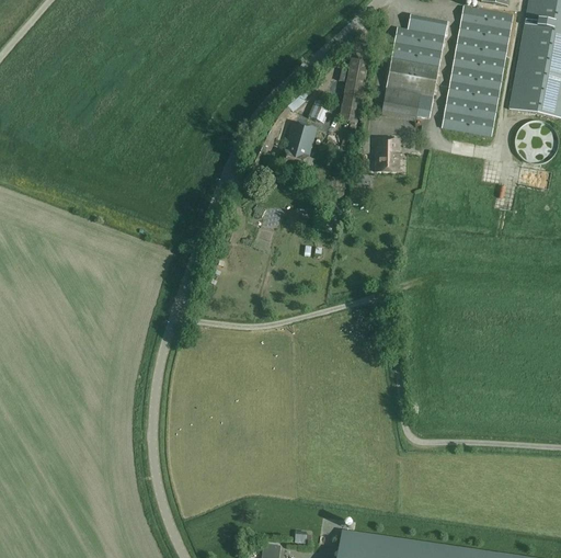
[(560,117),(560,0),(526,0),(507,107),(560,117)]
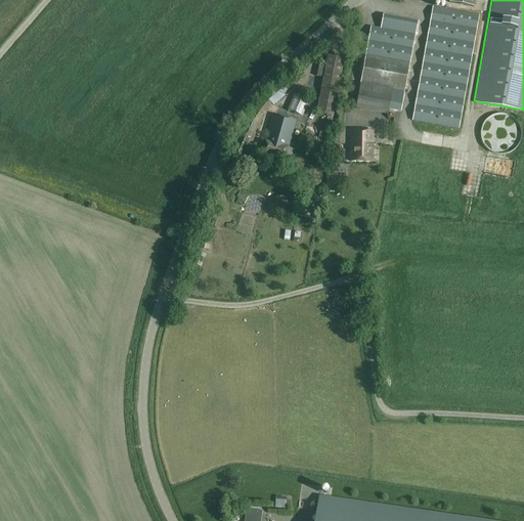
[(432,4),(411,118),(457,126),(478,12),(432,4)]
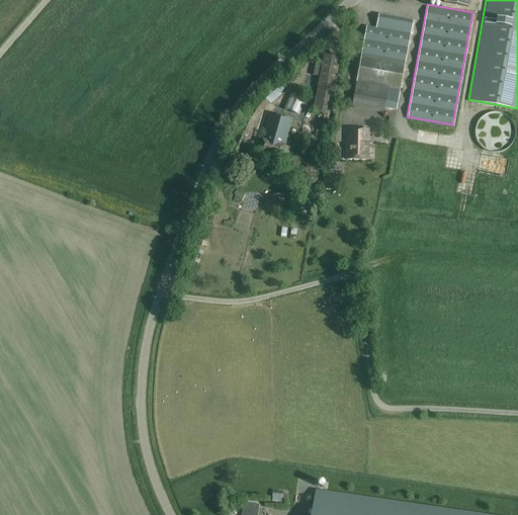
[(400,88),(412,19),(378,13),(375,25),(366,23),(356,80),(387,86),(400,88)]
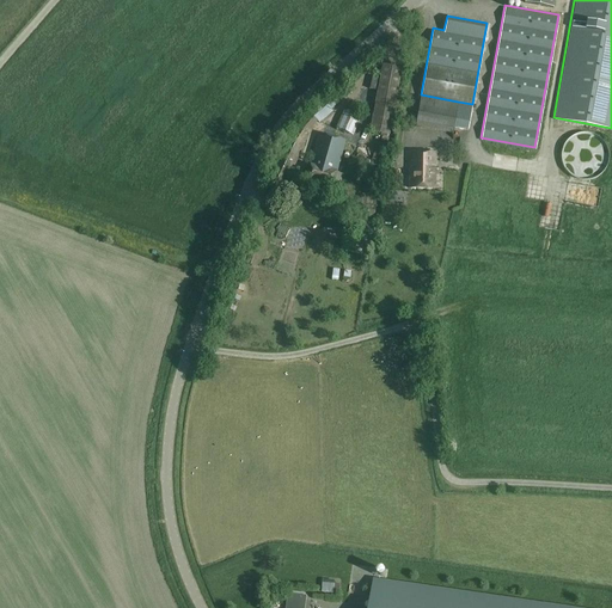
[(402,66),(381,62),(369,129),(389,133),(402,66)]
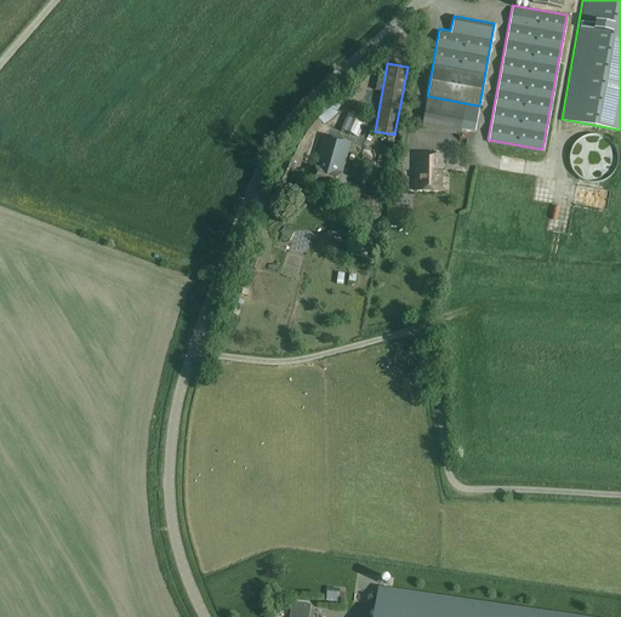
[(462,113),(465,103),(427,96),(422,121),(444,125),(446,110),(462,113)]
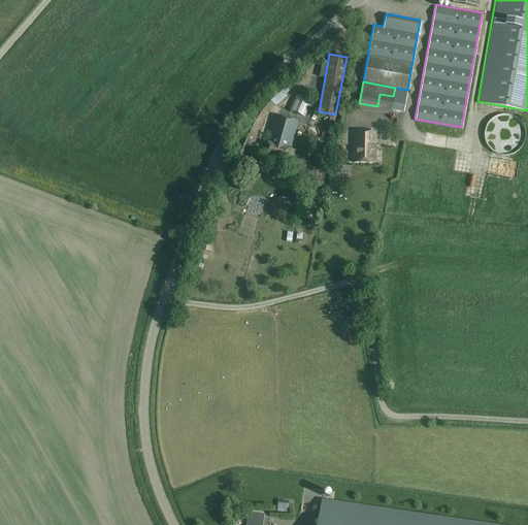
[(267,94),(259,103),(242,130),(235,143),(231,154),(244,160),(256,137),(264,118),(264,115),(273,103),(274,103),(274,104),(286,95),(277,86),(267,94)]
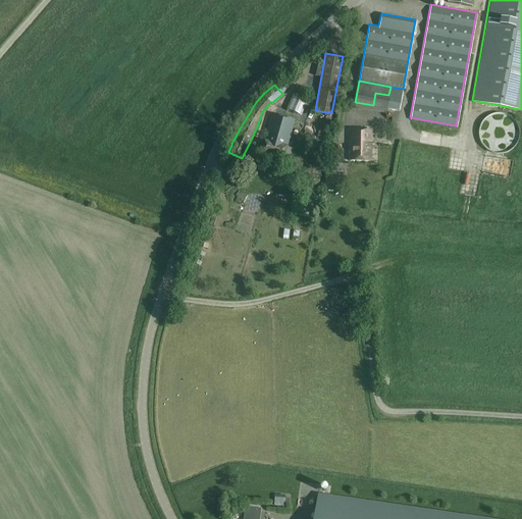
[(399,107),(403,89),(390,87),(388,95),(386,105),(399,107)]
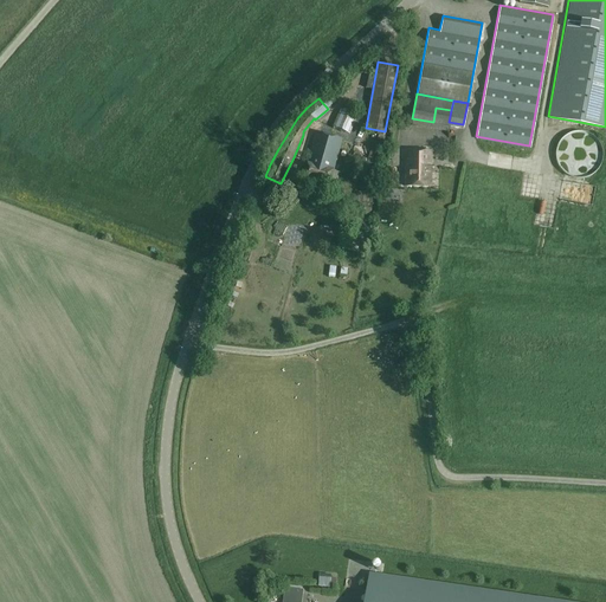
[(331,124),(349,131),(358,114),(340,105),(331,124)]
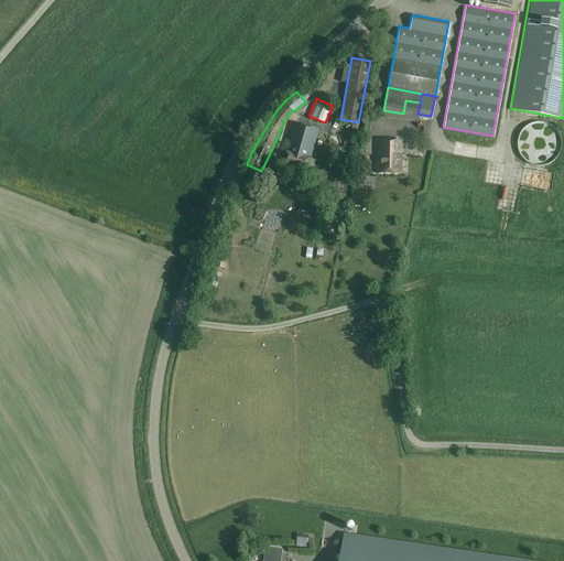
[(524,159),(531,162),(538,163),(544,162),(551,160),(555,155),(559,149),(560,142),(560,136),(557,130),(553,125),(548,121),(541,119),(534,120),(528,121),(523,126),(519,131),(517,139),(517,147),(520,153),(524,159)]
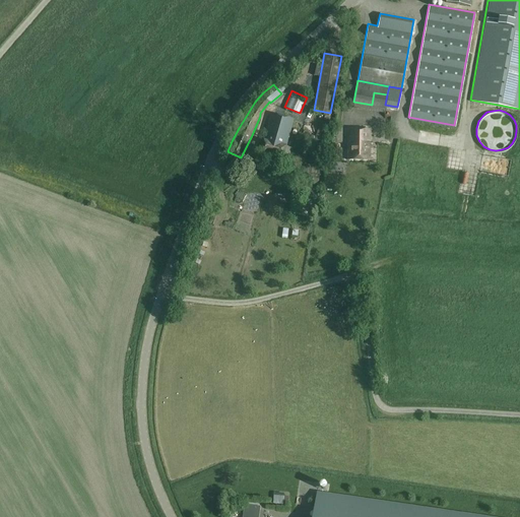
[(290,146),(285,144),(294,118),(271,111),(259,150),(281,157),(281,156),(287,158),(290,146)]
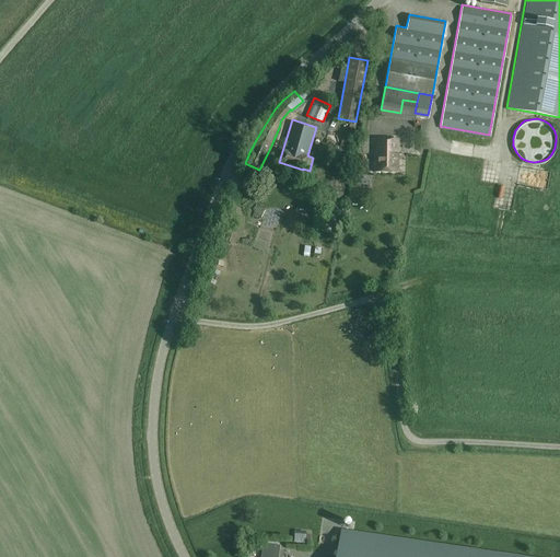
[(400,152),(397,152),(398,137),(374,137),(374,169),(400,170),(400,152)]
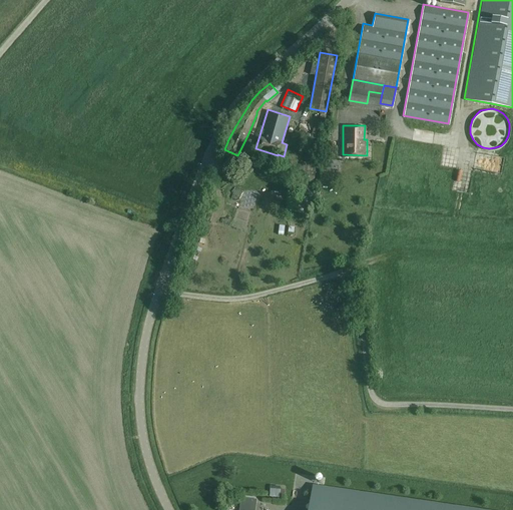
[(335,156),(336,141),(327,140),(327,156),(335,156)]
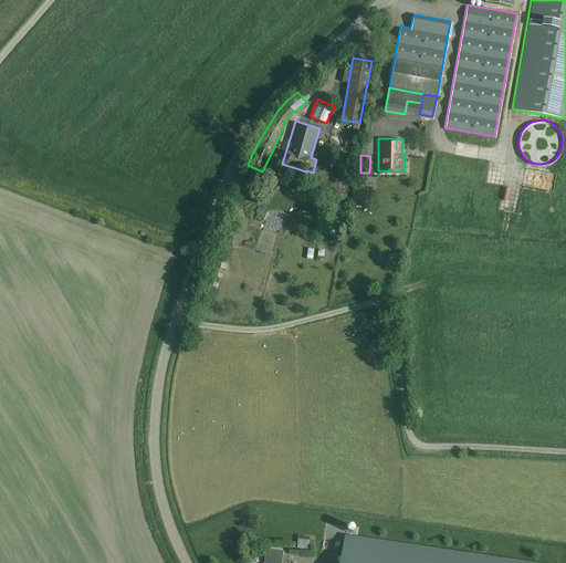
[(492,165),(491,177),(505,178),(505,166),(492,165)]
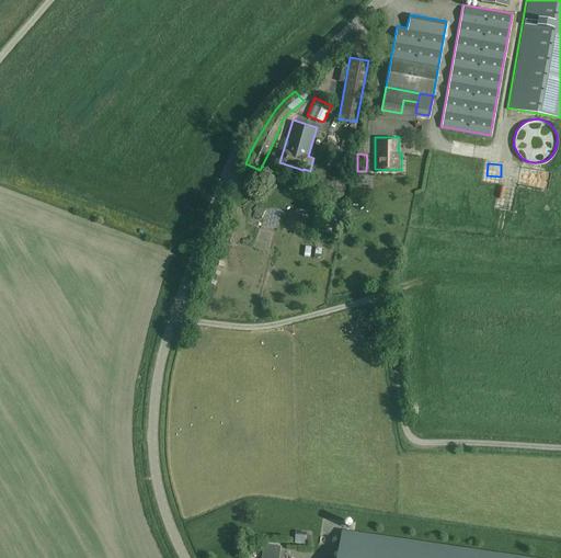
[(499,200),(515,202),(518,184),(501,182),(499,200)]
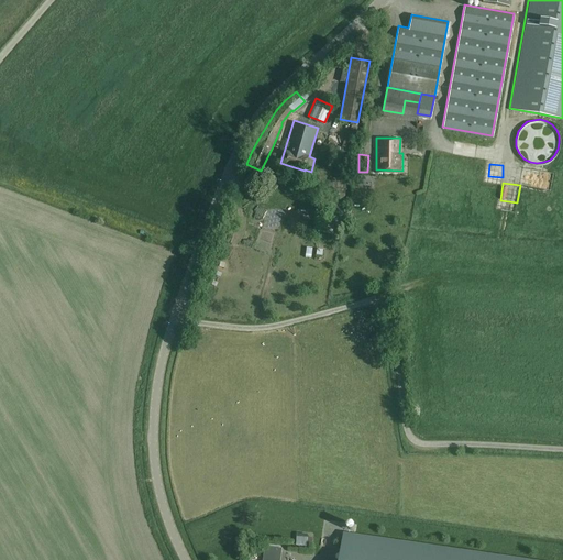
[(344,187),(328,185),(326,195),(343,197),(344,187)]
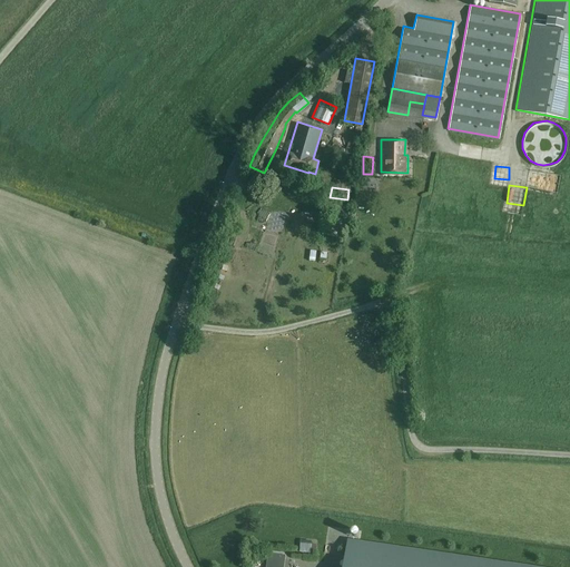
[(304,537),(304,546),(322,545),(322,536),(304,537)]
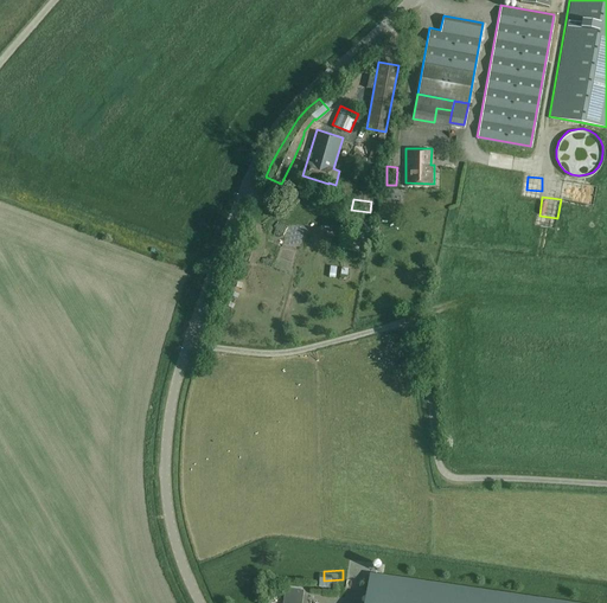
[(566,602),(374,575),(372,577),(374,577),(369,602),(566,602)]
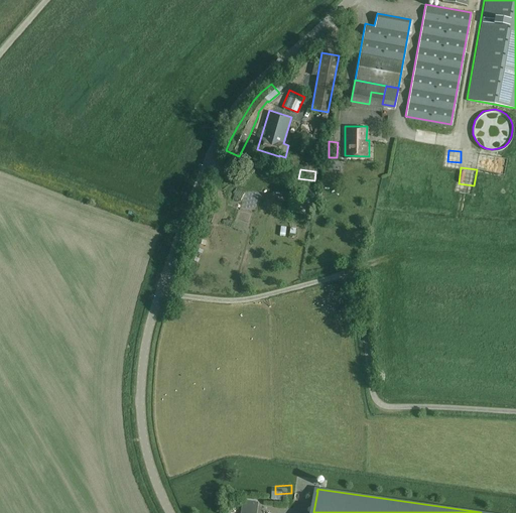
[(291,512),(293,496),(285,495),(283,511),(291,512)]
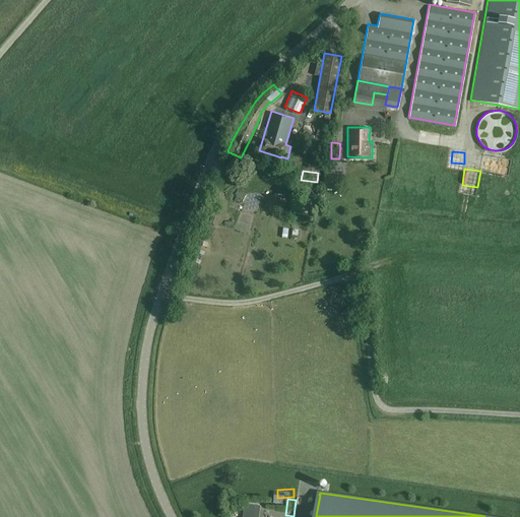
[(245,502),(242,516),(256,516),(258,504),(260,504),(245,502)]
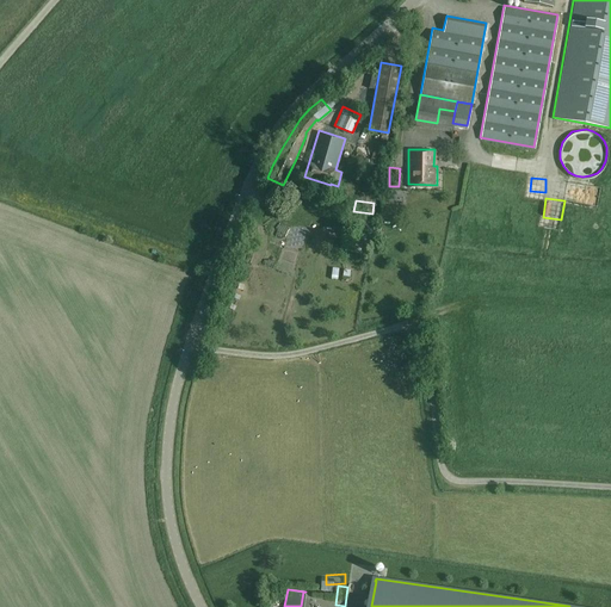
All buildings are outlined.
